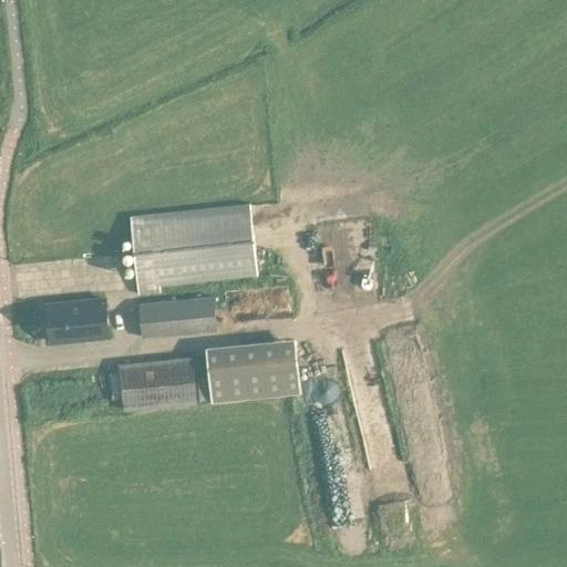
[(249,205),(130,217),(137,295),(160,292),(158,286),(257,276),(249,205)]
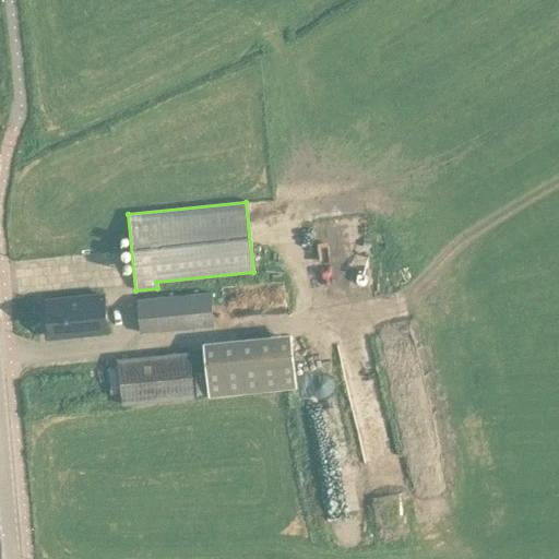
[(139,333),(212,325),(209,292),(135,299),(139,333)]
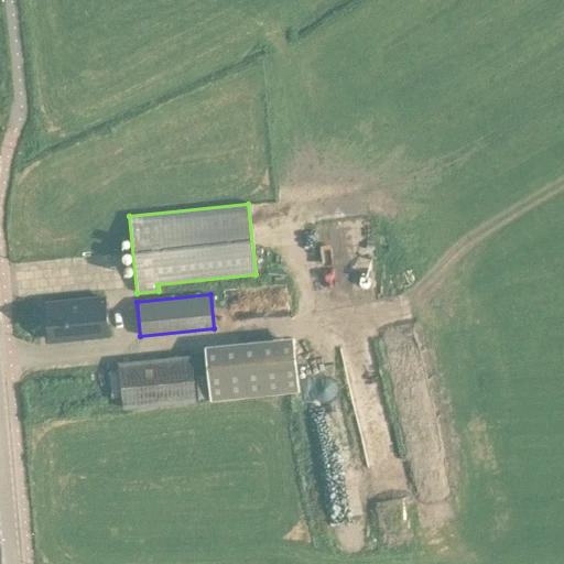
[(104,299),(45,304),(50,340),(108,335),(104,299)]
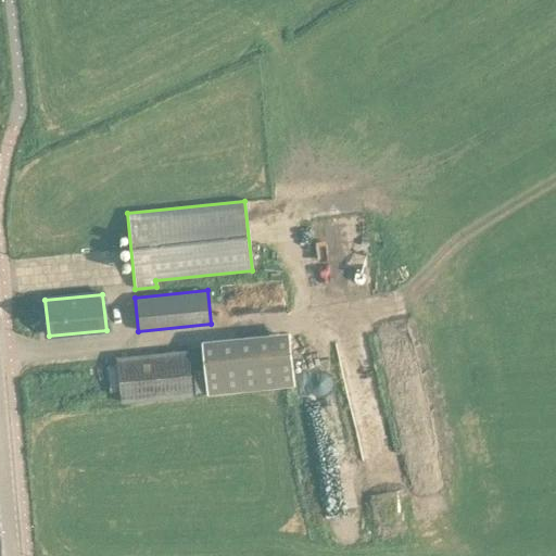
[(290,341),(202,350),(206,394),(294,386),(290,341)]
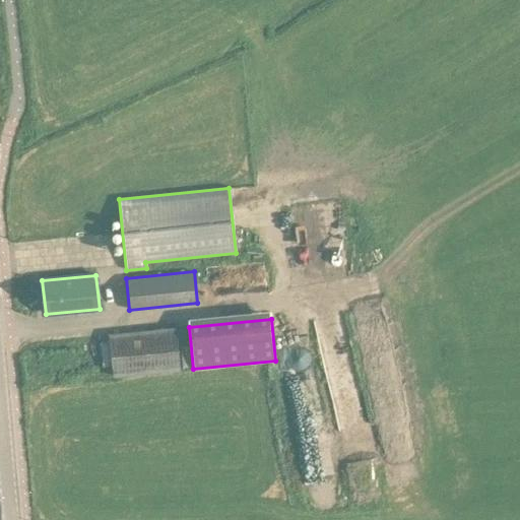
[(176,327),(151,329),(109,333),(113,377),(179,371),(176,327)]
